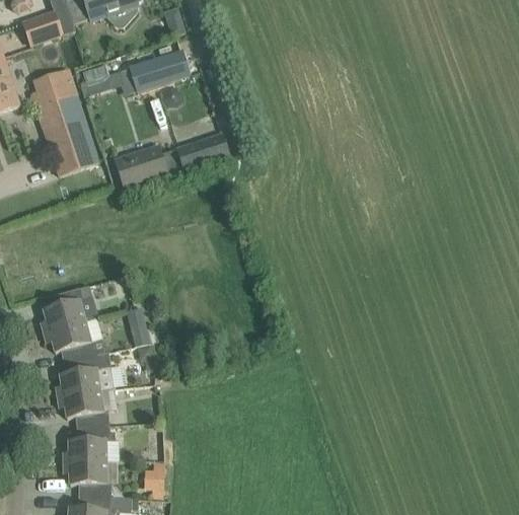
[(19,12),(35,6),(33,0),(14,0),(19,12)]
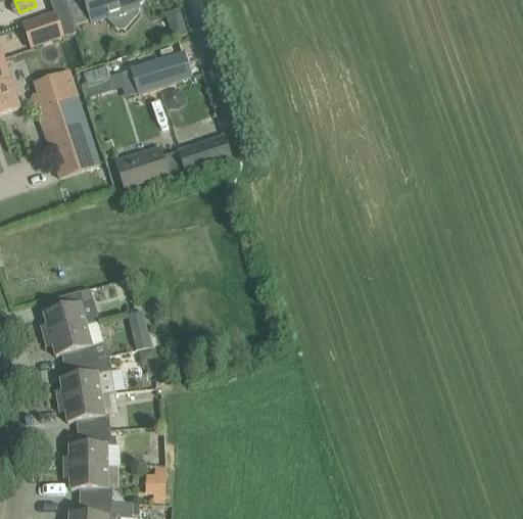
[(84,0),(92,21),(139,5),(139,2),(144,1),(143,0),(84,0)]
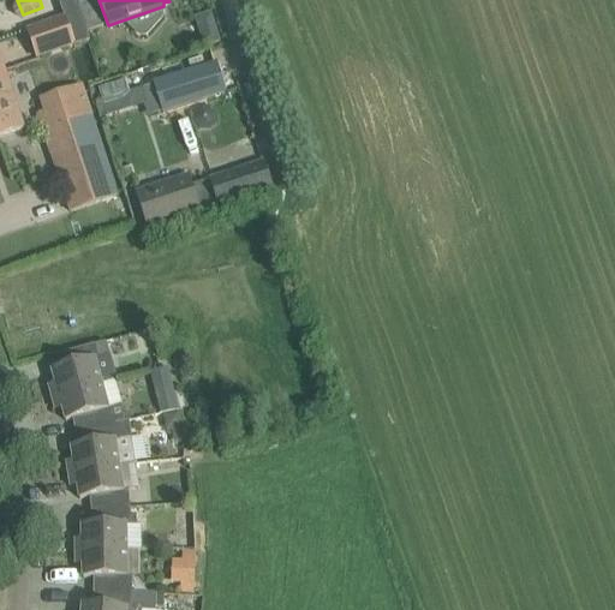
[(216,7),(199,12),(208,41),(226,36),(216,7)]
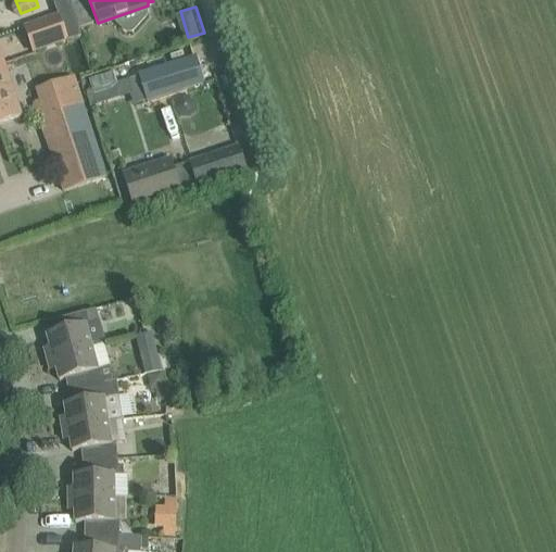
[(59,13),(26,25),(35,50),(67,38),(59,13)]
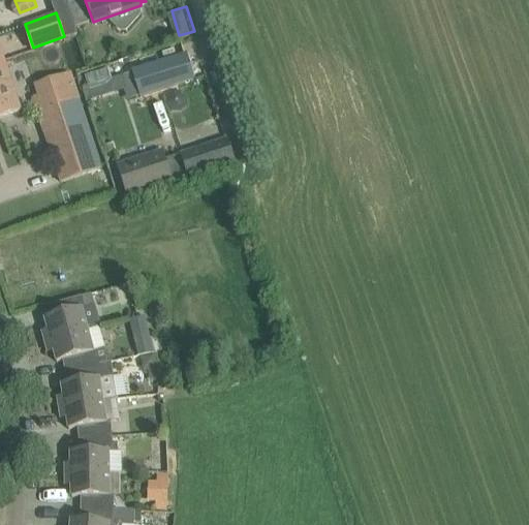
[(0,115),(21,107),(13,88),(3,58),(0,48),(0,115)]
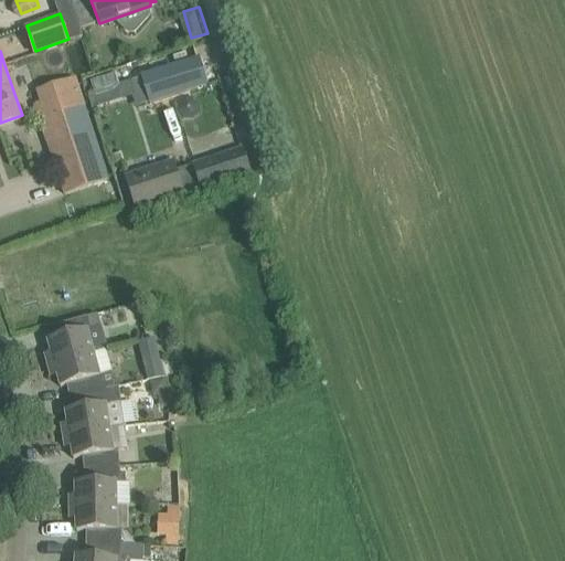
[(201,59),(160,71),(145,75),(152,101),(209,83),(201,59)]
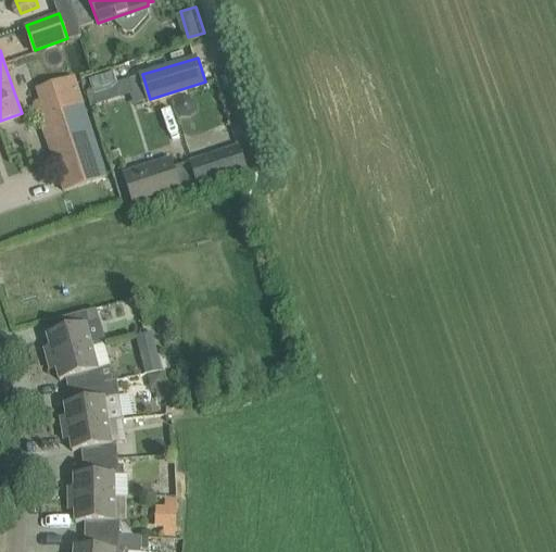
[(73,72),(29,86),(65,187),(108,173),(73,72)]
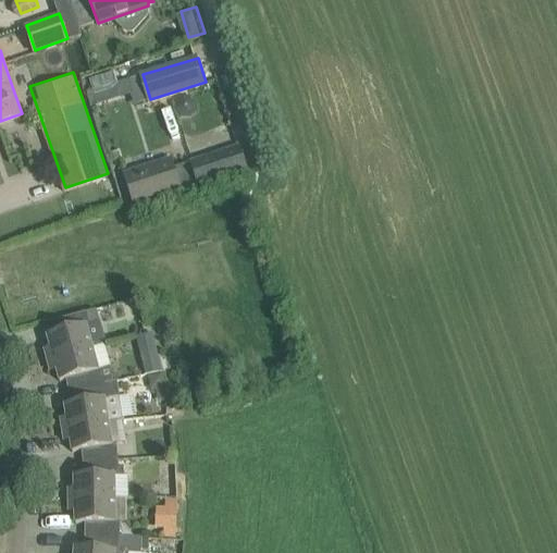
[(189,159),(190,162),(185,163),(188,172),(176,175),(182,193),(249,171),(239,143),(189,159)]
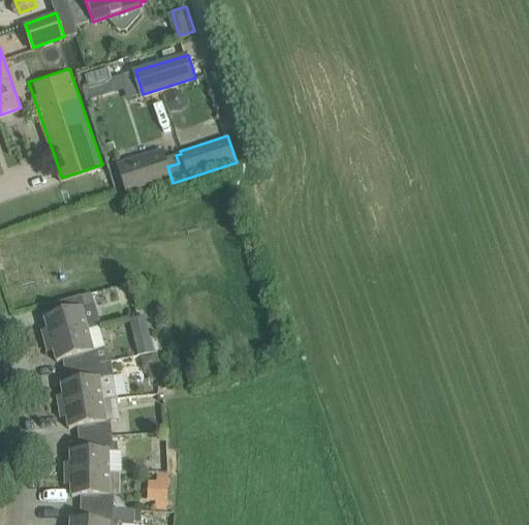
[(167,166),(162,149),(116,163),(126,196),(173,183),(167,166)]
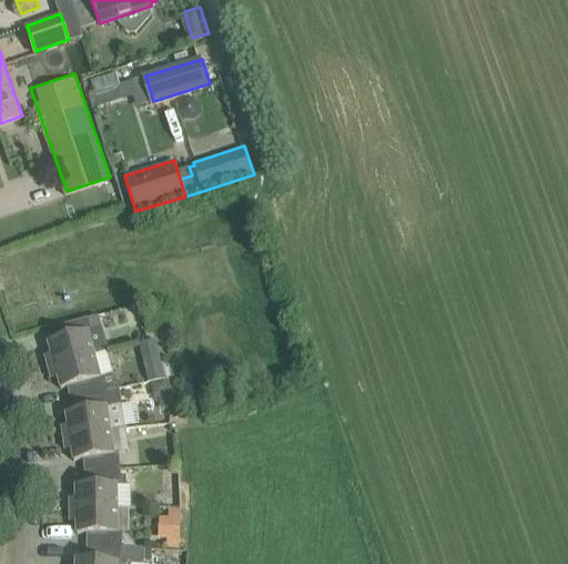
[(109,324),(104,311),(92,314),(95,329),(109,324)]
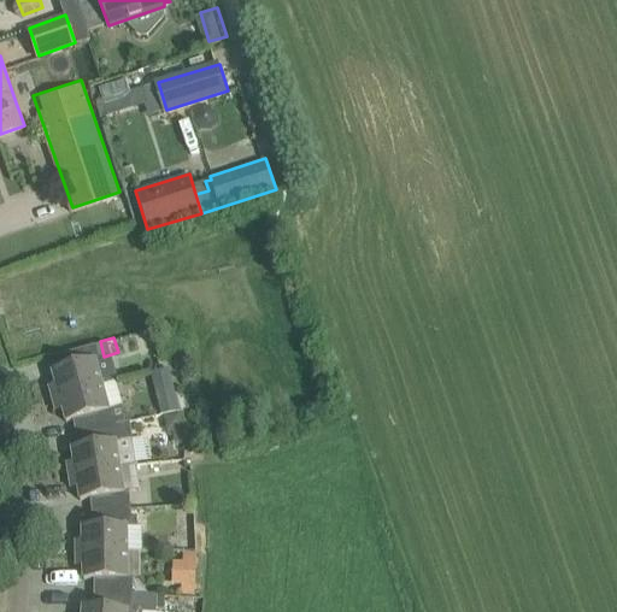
[(88,359),(53,370),(57,383),(50,384),(53,396),(103,383),(95,358),(101,357),(97,342),(84,346),(88,359)]
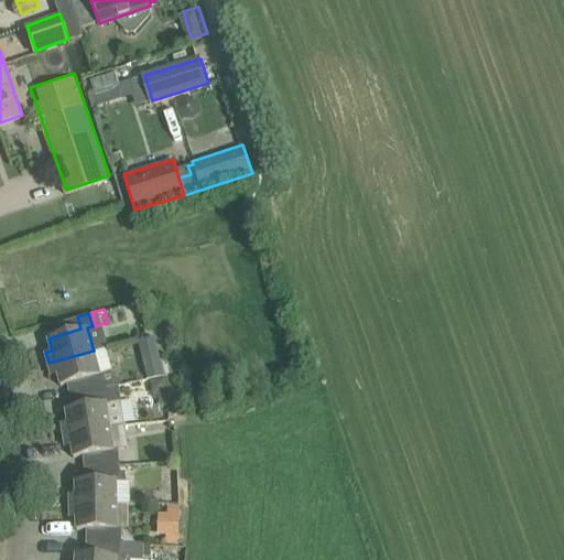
[(158,334),(142,336),(150,375),(165,372),(158,334)]
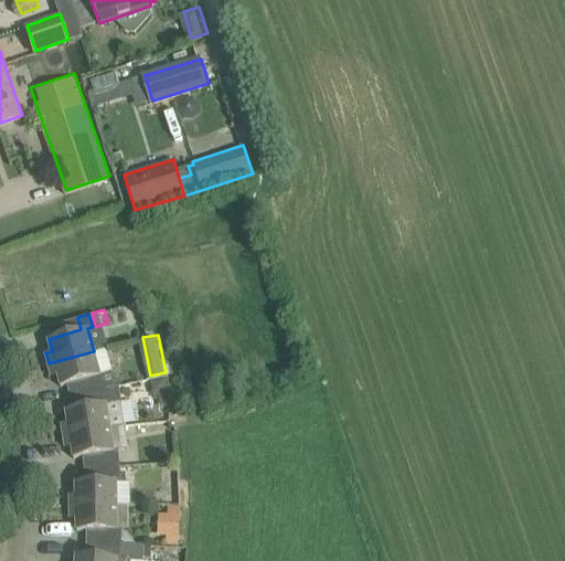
[(51,373),(57,372),(61,384),(70,381),(73,394),(115,385),(106,348),(94,351),(49,363),(51,373)]
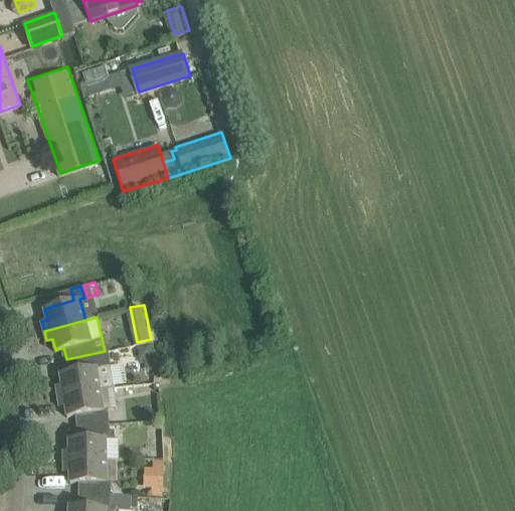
[(68,371),(60,372),(62,384),(56,385),(58,395),(101,388),(114,386),(108,350),(105,351),(66,359),(68,371)]
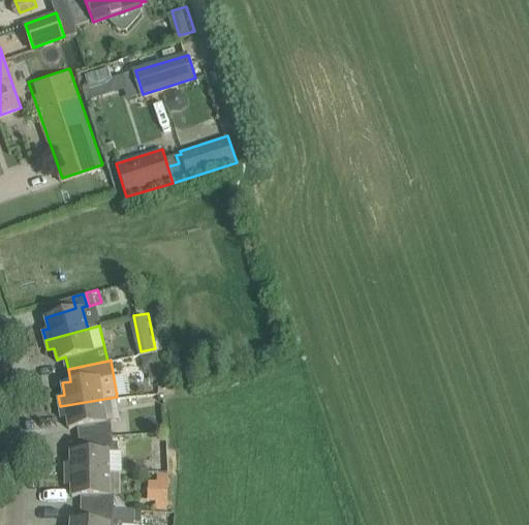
[(67,414),(69,427),(79,425),(80,437),(113,434),(112,421),(106,421),(103,399),(60,406),(61,415),(67,414)]
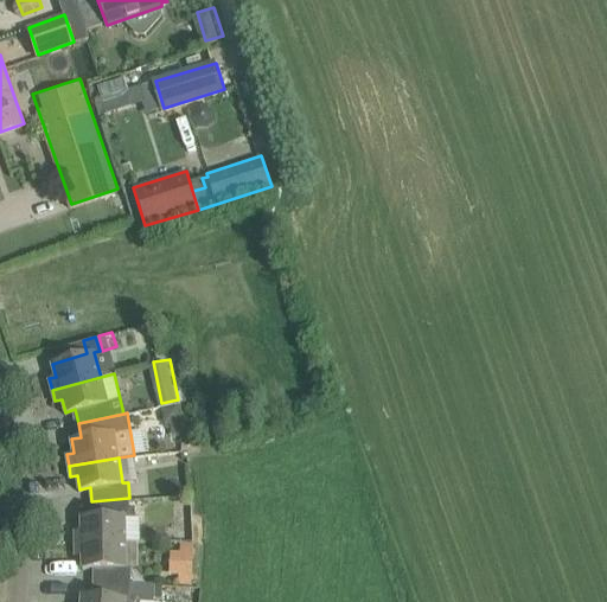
[(93,516),(82,517),(82,530),(75,530),(75,542),(141,542),(145,542),(144,514),(131,514),(129,498),(91,501),(93,516)]
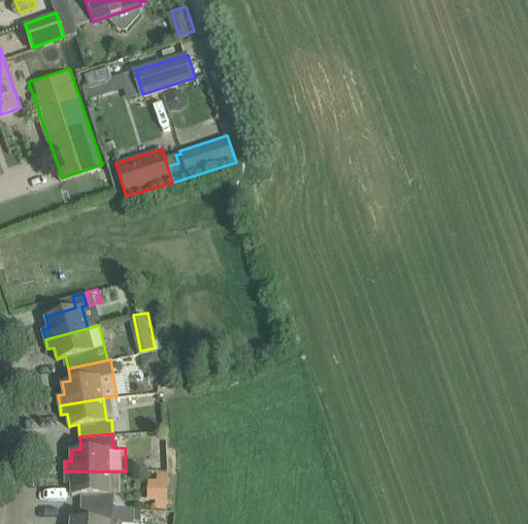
[(72,493),(80,493),(103,493),(103,506),(114,506),(114,492),(123,492),(123,471),(65,471),(66,482),(71,482),(72,493)]
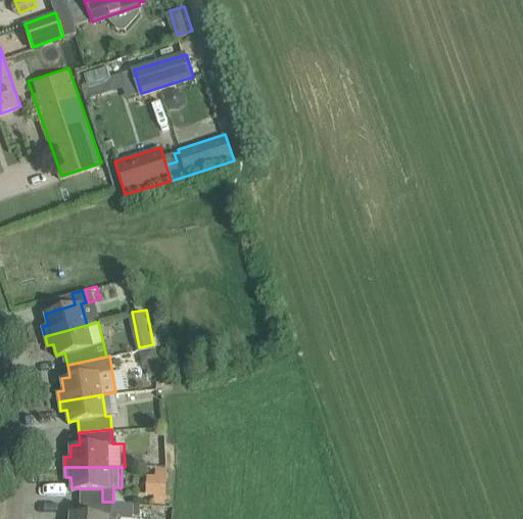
[(154,475),(146,475),(145,494),(153,496),(152,503),(164,504),(165,468),(155,468),(154,475)]
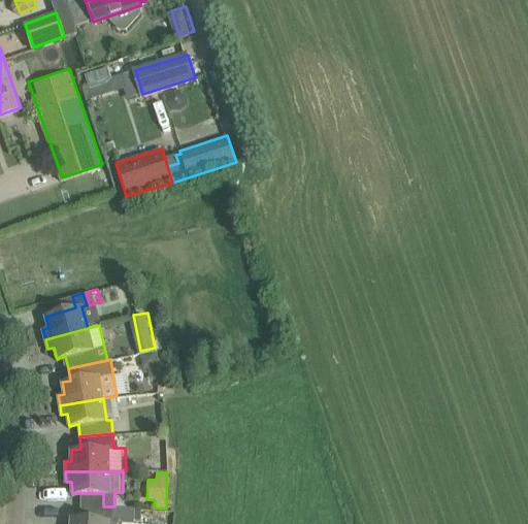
[(80,518),(71,517),(70,523),(122,523),(123,522),(134,523),(135,506),(114,506),(103,506),(80,505),(80,518)]
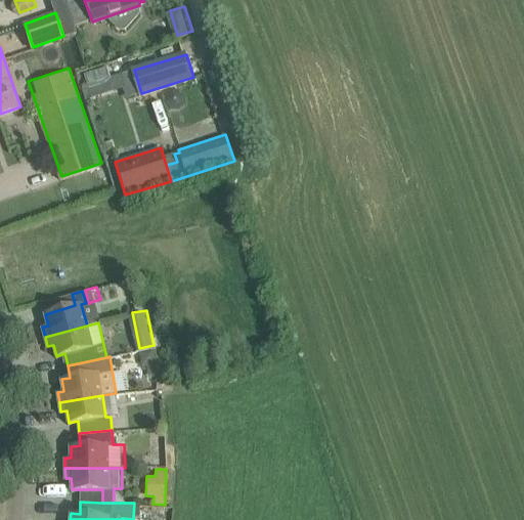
[(153,504),(153,514),(165,515),(165,505),(153,504)]
